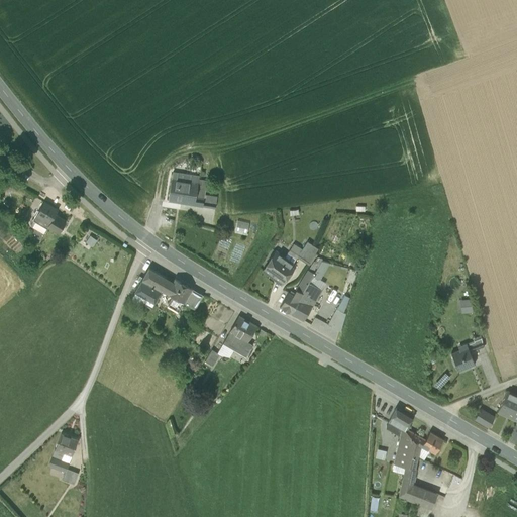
[(168,201),(194,205),(196,196),(198,180),(199,177),(173,173),(168,201)]
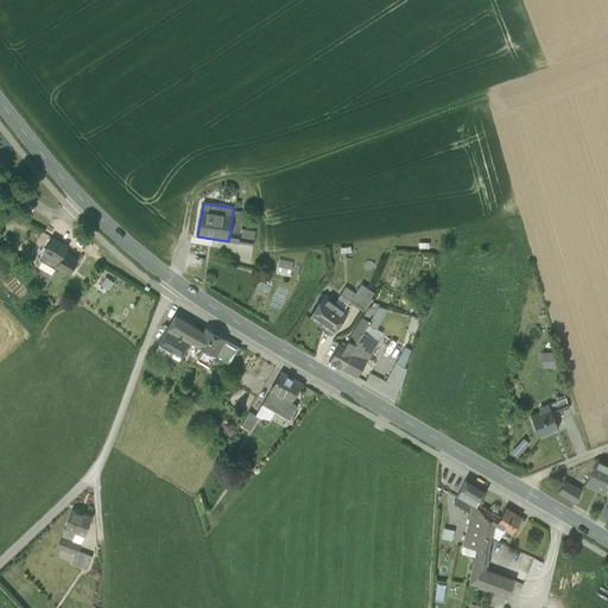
[(230,230),(240,233),(240,229),(242,213),(233,211),(230,230)]
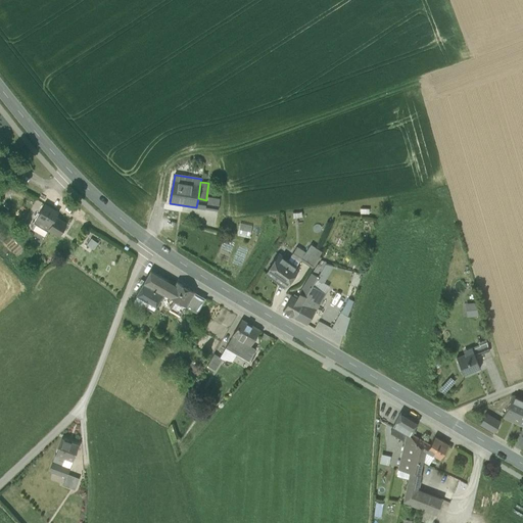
[(205,209),(218,211),(220,199),(206,197),(206,200),(205,209)]
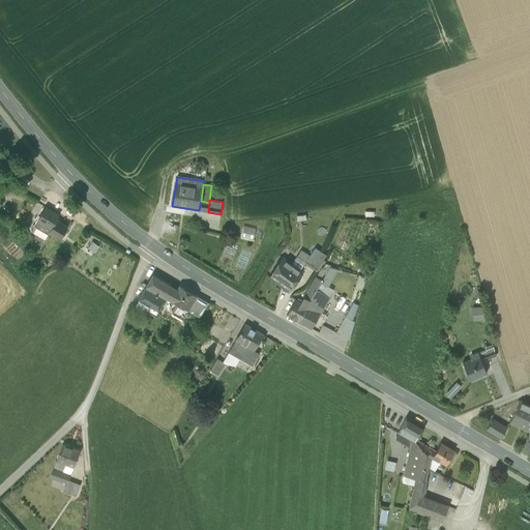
[(209,203),(201,201),(199,210),(208,212),(209,203)]
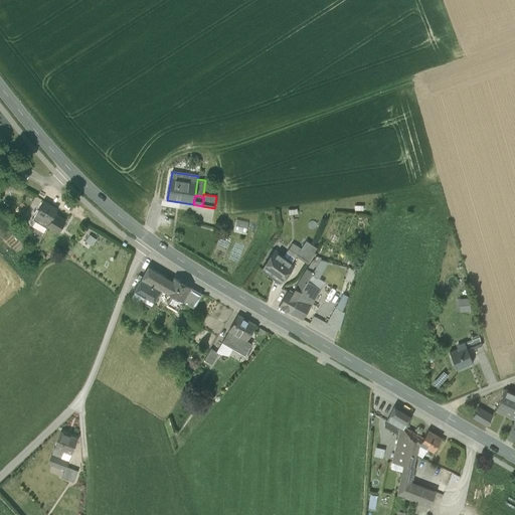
[(43,201),(36,214),(50,222),(55,214),(57,209),(43,201)]
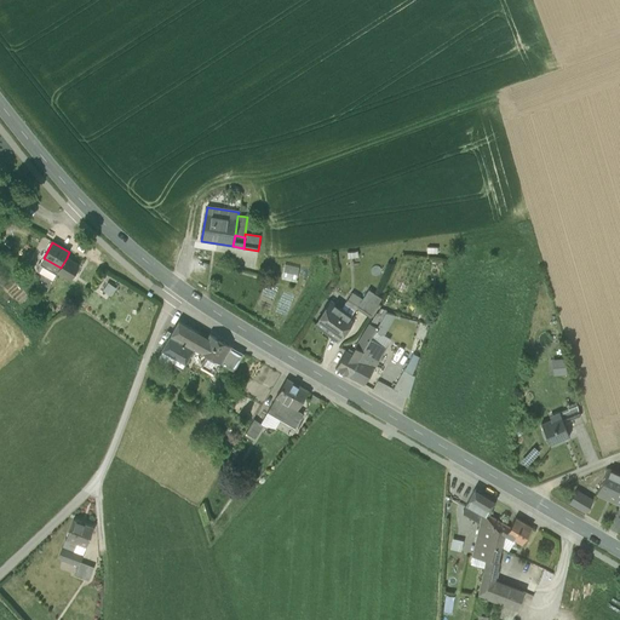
[(44,258),(40,264),(57,274),(58,273),(61,268),(44,258)]
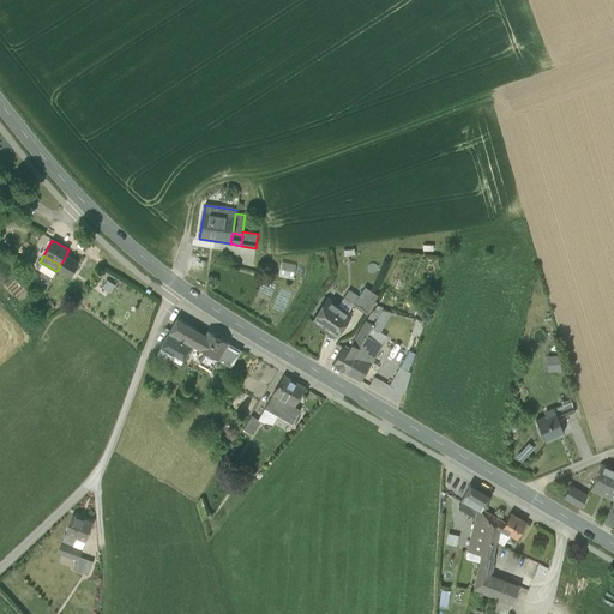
[(78,263),(66,256),(60,265),(58,270),(70,277),(78,263)]
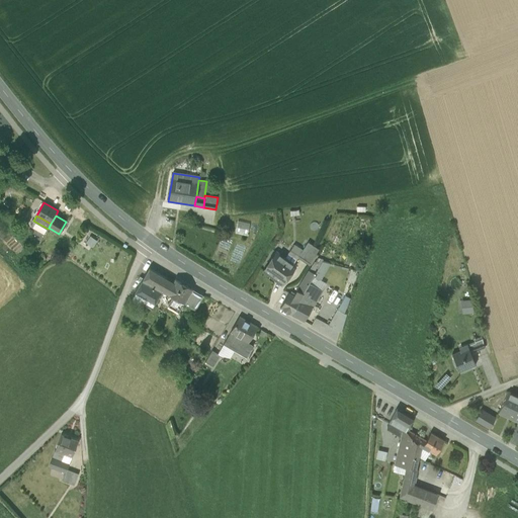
[(44,235),(48,229),(33,221),(30,227),(44,235)]
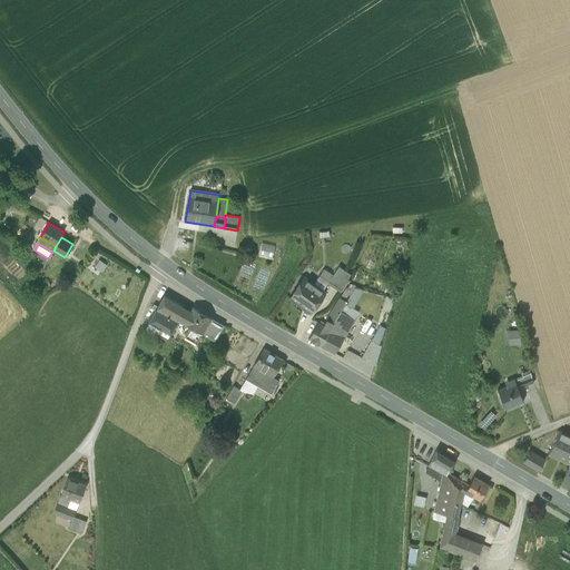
[(99,261),(94,267),(102,273),(107,266),(99,261)]
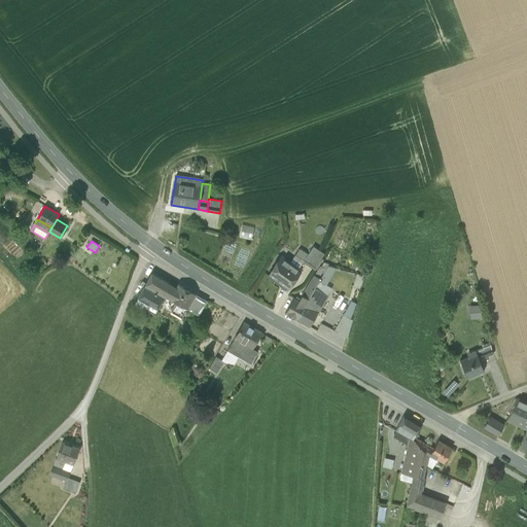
[(303,261),(315,270),(324,253),(313,246),(308,254),(303,261)]
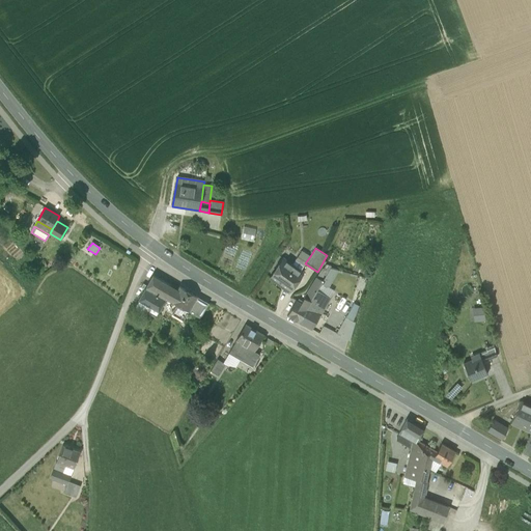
[(296,260),(304,266),(305,263),(310,256),(302,251),(296,260)]
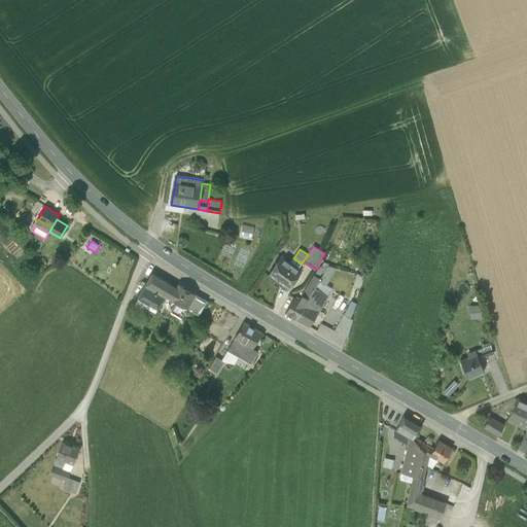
[(269,276),(287,289),(293,279),(299,271),(289,264),(290,264),(281,257),(269,276)]
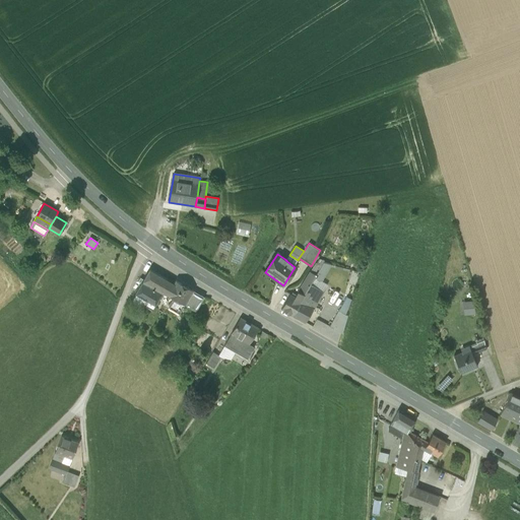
[(347,268),(361,272),(364,262),(350,258),(347,268)]
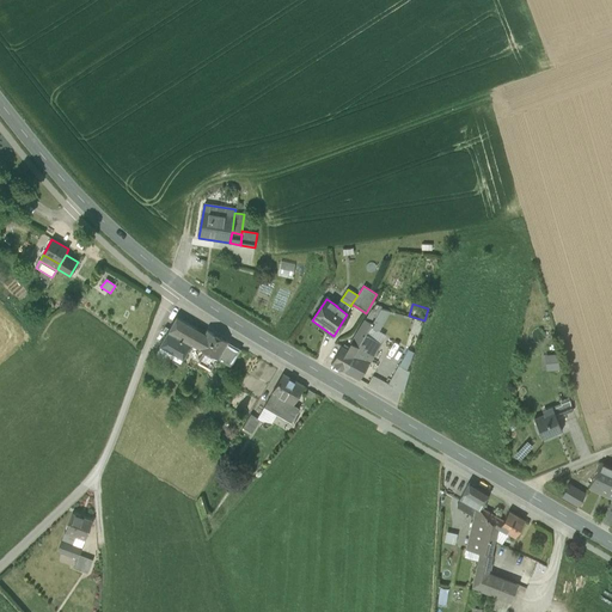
[(365,320),(372,324),(381,308),(381,307),(375,305),(373,310),(372,310),(365,320)]
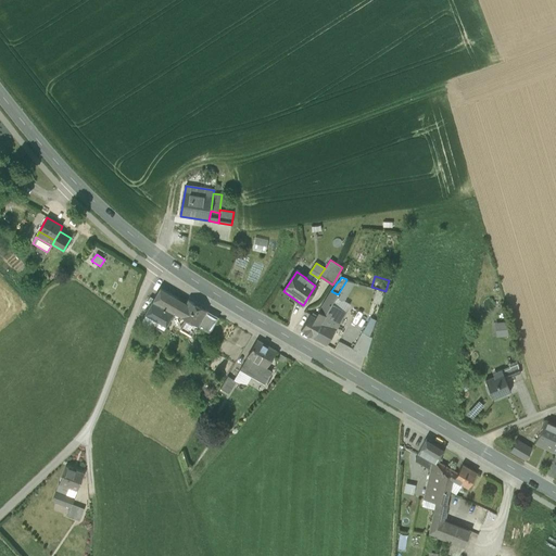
[(197,326),(198,326),(206,311),(188,300),(186,303),(184,306),(176,302),(178,299),(160,289),(153,299),(151,303),(144,314),(146,314),(166,326),(174,312),(186,319),(197,326)]
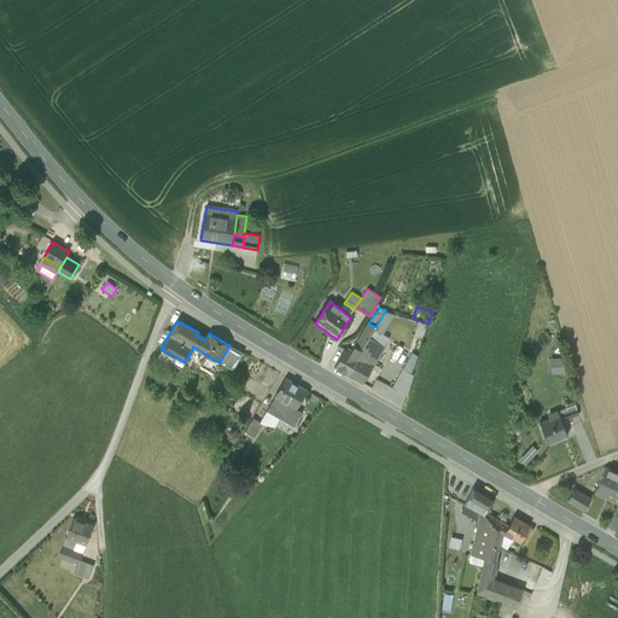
[(334,367),(348,375),(357,357),(375,327),(368,324),(368,322),(359,337),(351,350),(348,348),(347,350),(344,349),(334,367)]
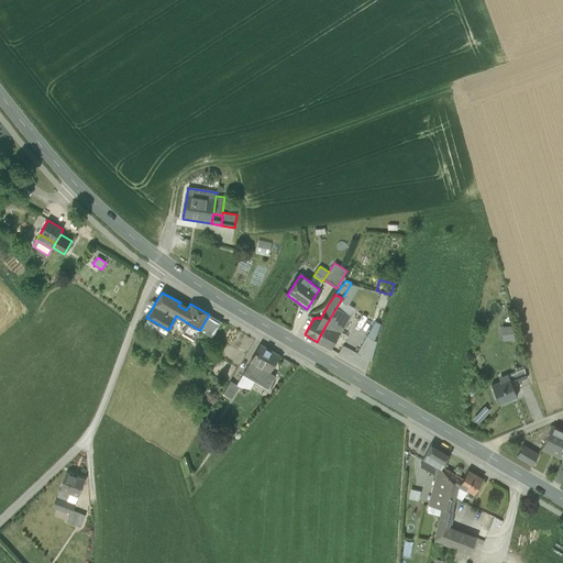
[(342,305),(329,328),(339,333),(352,311),(342,305)]
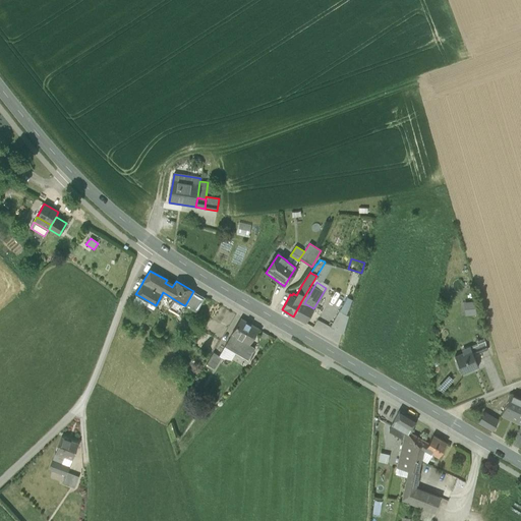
[(205,297),(193,291),(185,305),(196,311),(205,297)]
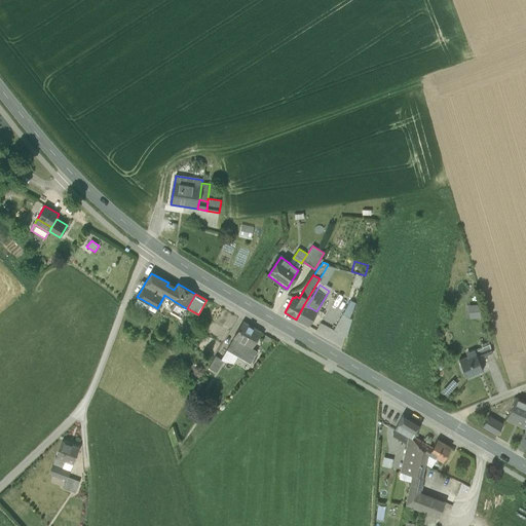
[(134,303),(154,314),(157,308),(138,297),(134,303)]
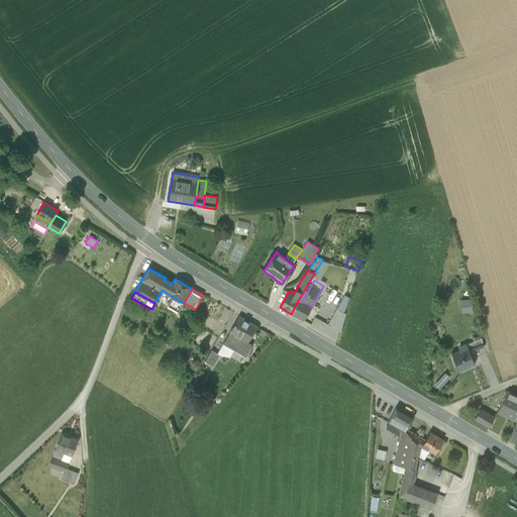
[(178,311),(183,303),(173,297),(168,305),(178,311)]
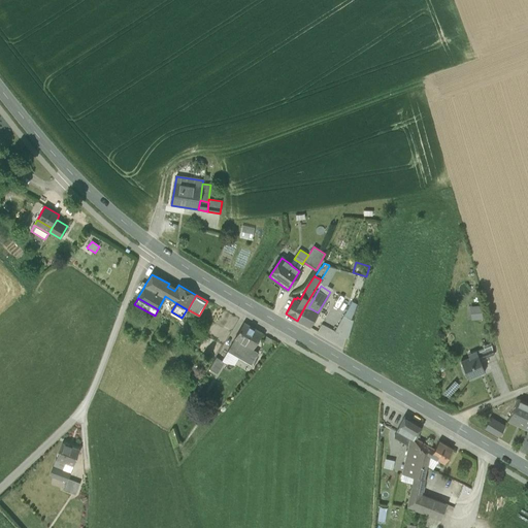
[(309,327),(318,312),(308,307),(305,305),(297,321),(309,327)]
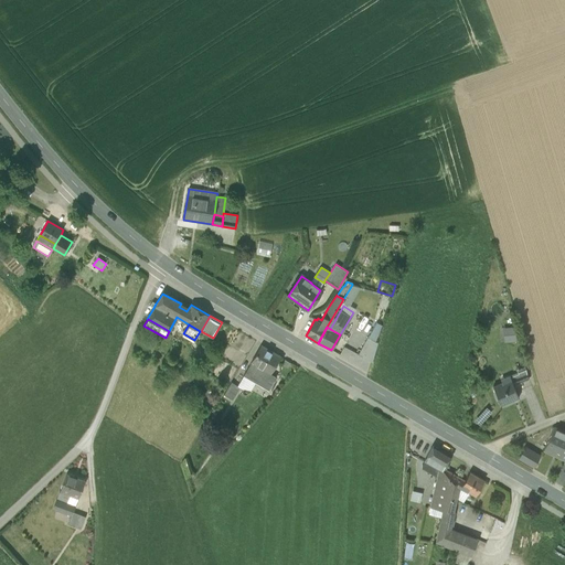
[(515,340),(514,327),(502,327),(503,341),(515,340)]
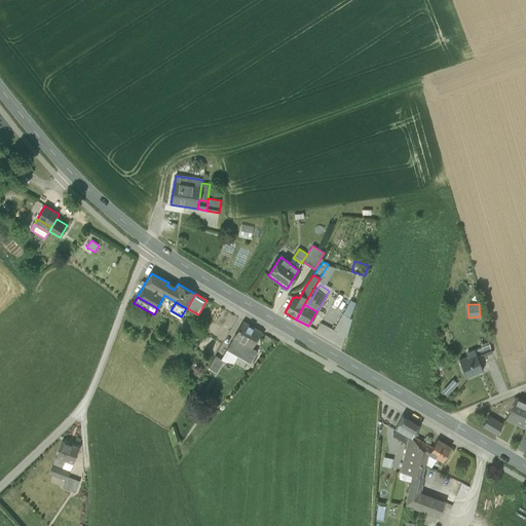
[(351,320),(342,314),(334,330),(346,337),(351,320)]
